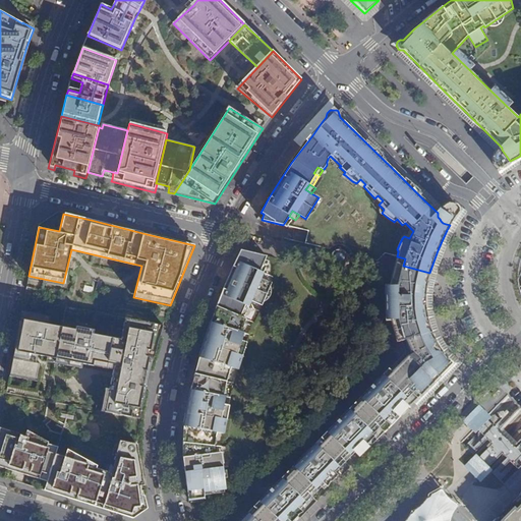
[(289,216),(283,225),(287,227),(292,218),(289,216)]
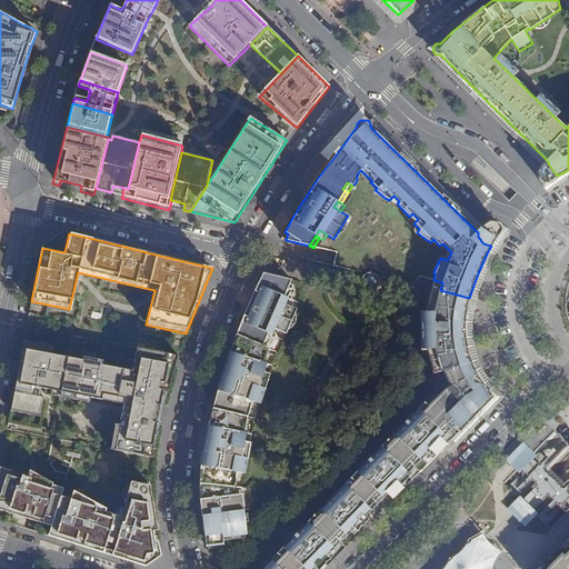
[(448,249),(441,258),(447,260),(451,252),(448,249)]
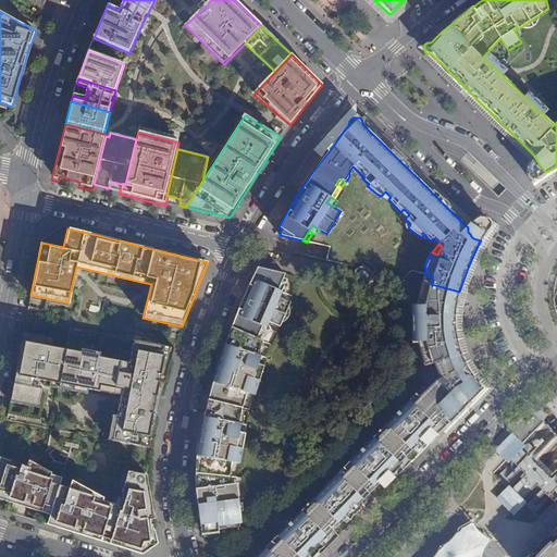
[(211,388),(208,399),(242,407),(246,393),(247,393),(248,386),(250,383),(255,380),(259,371),(254,369),(260,356),(257,355),(263,341),(261,339),(257,338),(262,325),(263,323),(269,325),(271,322),(280,326),(291,301),(275,295),(277,291),(283,277),(285,274),(258,267),(255,272),(250,283),(245,294),(239,306),(238,309),(235,318),(231,326),(231,329),(226,341),(222,353),(219,364),(217,371),(214,376),(211,388)]
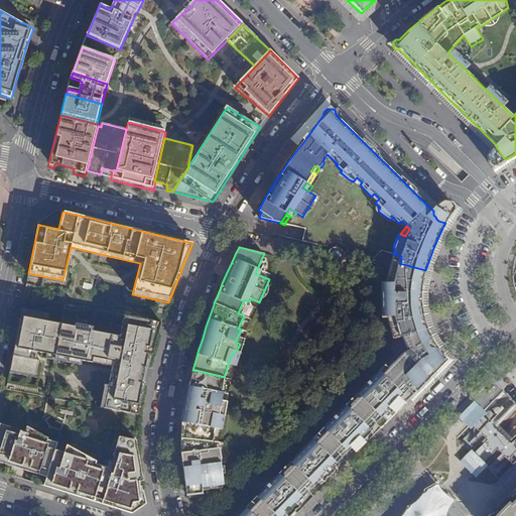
[(342,257),(342,255),(342,253),(341,251),(339,250),(336,249),(334,249),(331,251),(330,254),(330,256),(331,258),(332,259),(334,261),(336,261),(339,260),(340,260),(342,257)]
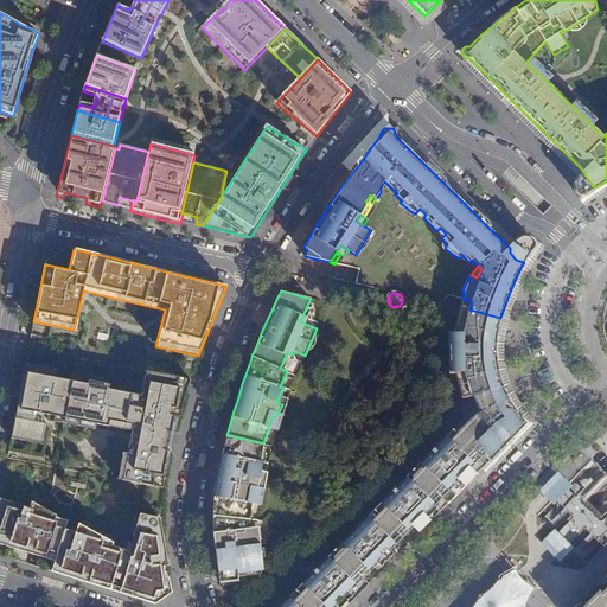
[(460,308),(470,310),(472,301),(462,299),(460,308)]
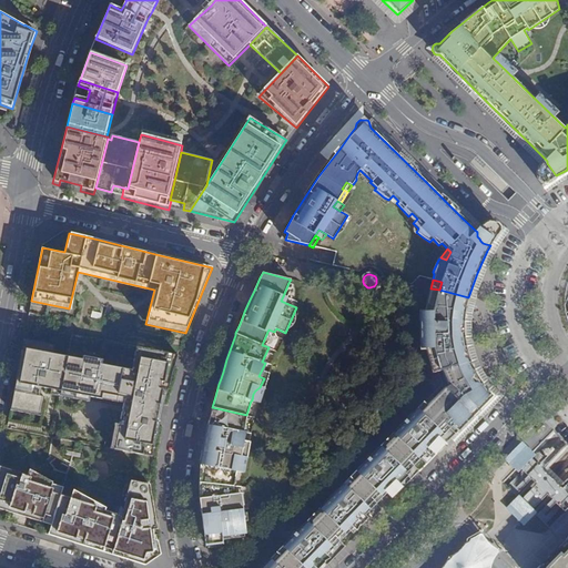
[(293,285),(288,283),(283,296),(287,297),(293,285)]
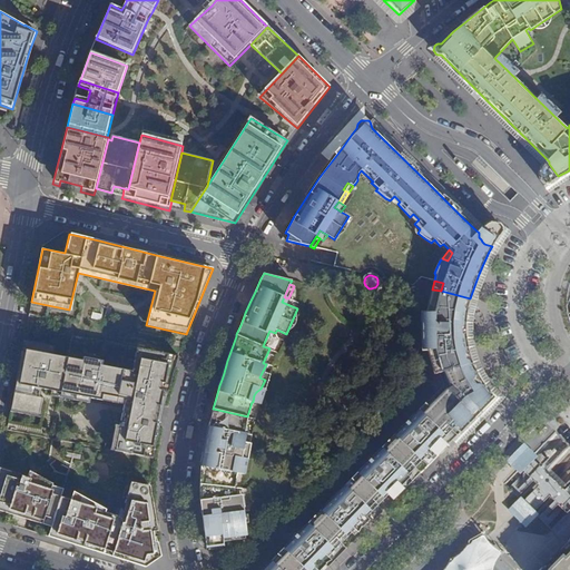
[(469,305),(470,298),(441,291),(432,290),(431,295),(429,303),(436,305),(467,312),(469,305)]
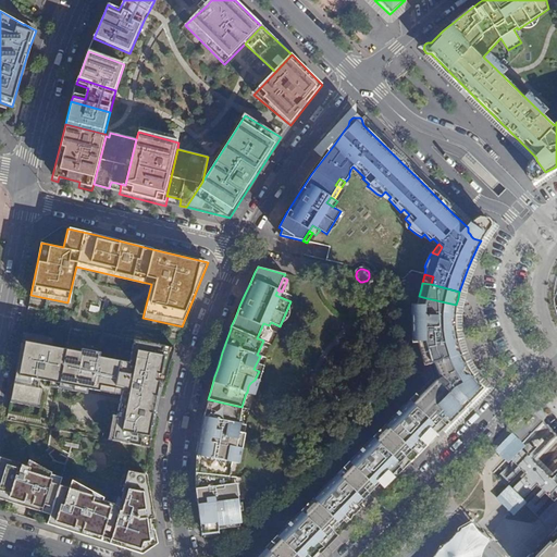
[(424,307),(426,298),(419,296),(417,305),(424,307)]
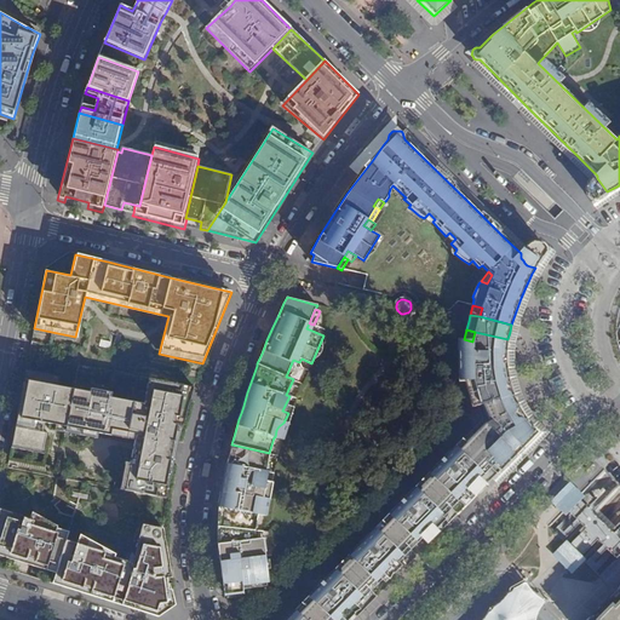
[(334,619),(336,619),(337,619),(340,619),(362,598),(360,596),(368,587),(375,579),(379,583),(401,560),(400,554),(415,538),(422,539),(431,529),(437,535),(477,493),(471,487),(477,481),(484,487),(486,484),(487,474),(497,474),(538,432),(534,428),(526,418),(517,402),(509,379),(506,360),(507,344),(507,339),(475,332),(472,342),(464,339),(463,344),(464,375),(465,379),(472,407),(477,405),(483,419),(451,452),(454,455),(449,459),(445,455),(434,466),(436,468),(411,493),(409,492),(397,504),(400,505),(371,534),(371,535),(367,539),(365,537),(354,549),(355,550),(329,575),(326,577),(317,586),(319,586),(290,616),(286,619),(334,619)]
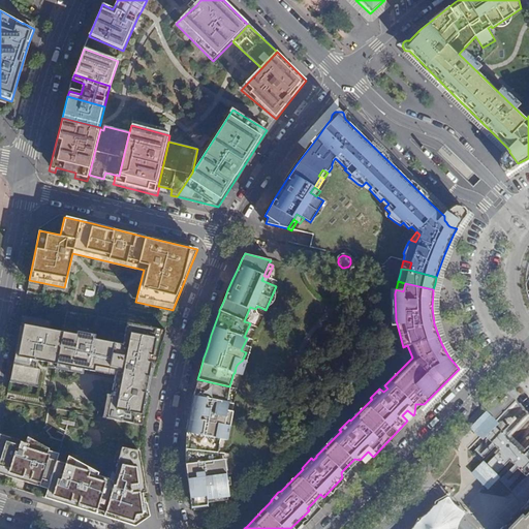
[(249,309),(244,321),(248,322),(252,311),(249,309)]
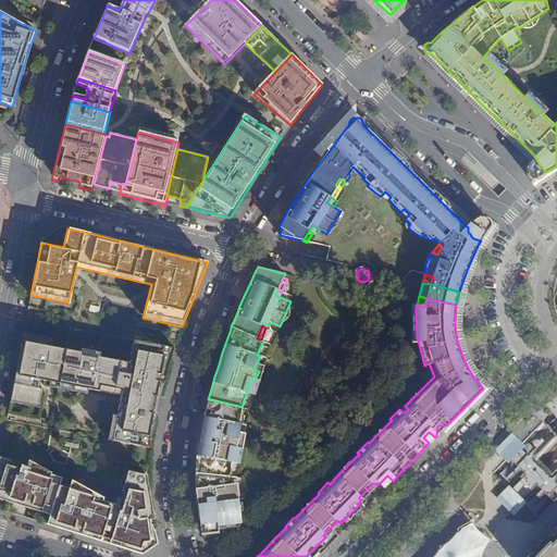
[(91,390),(99,357),(100,354),(83,349),(82,354),(49,347),(50,337),(24,332),(16,373),(11,400),(37,406),(40,388),(37,387),(38,379),(91,390)]
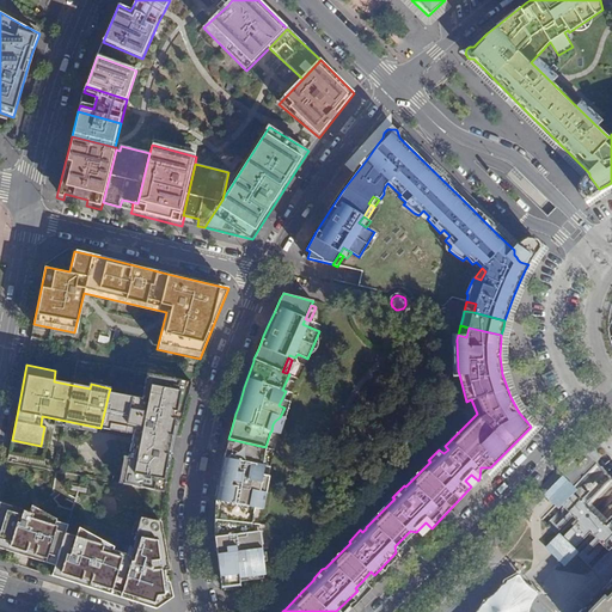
[(118,483),(164,491),(175,442),(191,381),(147,373),(142,398),(109,392),(101,428),(133,435),(128,458),(124,457),(118,483)]
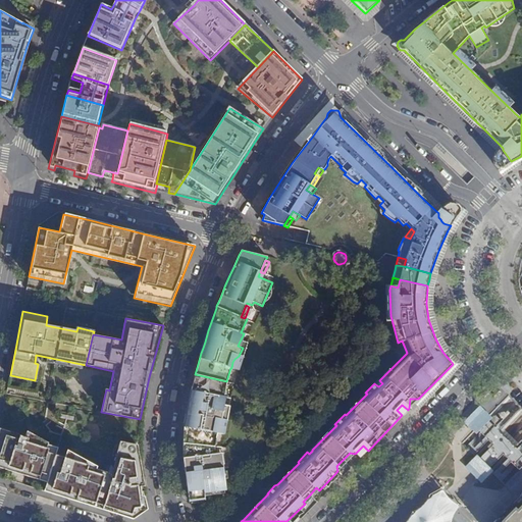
[(226,381),(195,374),(195,375),(191,390),(188,409),(185,419),(184,430),(183,444),(184,458),(185,471),(188,487),(192,504),(206,502),(204,492),(226,490),(223,464),(221,464),(220,453),(215,454),(214,447),(215,447),(217,433),(219,433),(219,428),(224,422),(227,420),(228,412),(223,411),(225,397),(224,397),(226,381)]
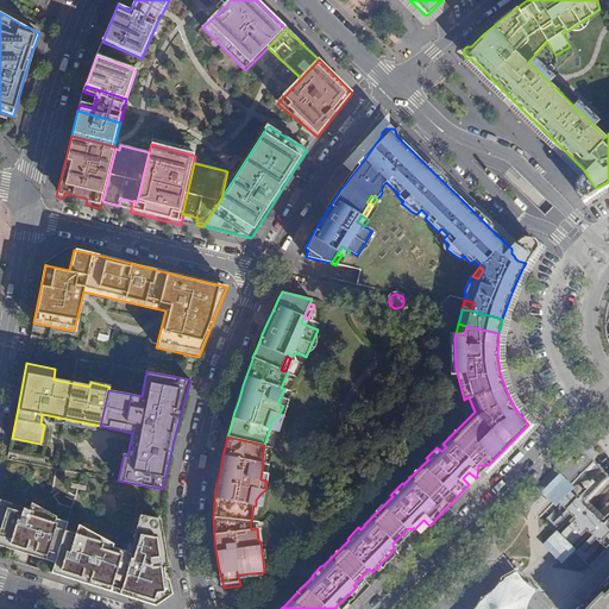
[(542,491),(548,496),(554,502),(557,506),(573,489),(571,487),(564,481),(559,475),(542,491)]
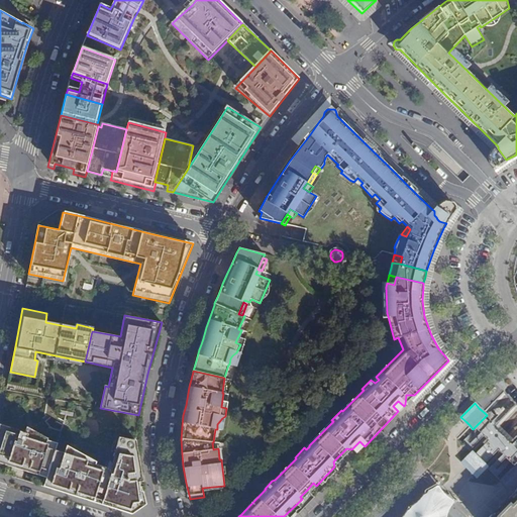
[(0,423),(0,462),(46,477),(43,486),(132,514),(146,504),(141,484),(136,440),(118,437),(112,455),(114,456),(110,469),(94,464),(95,461),(67,445),(64,452),(54,450),(56,441),(46,439),(26,427),(24,432),(20,431),(21,429),(0,423)]
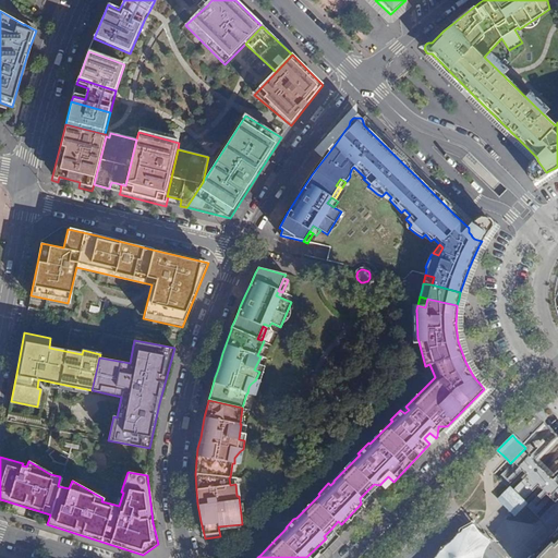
[(526,504),(510,486),(497,498),(514,516),(526,504)]
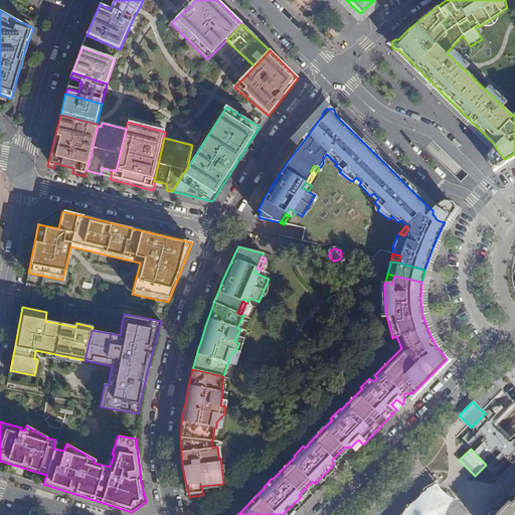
[(306,488),(308,490),(315,484),(312,481),(306,488)]
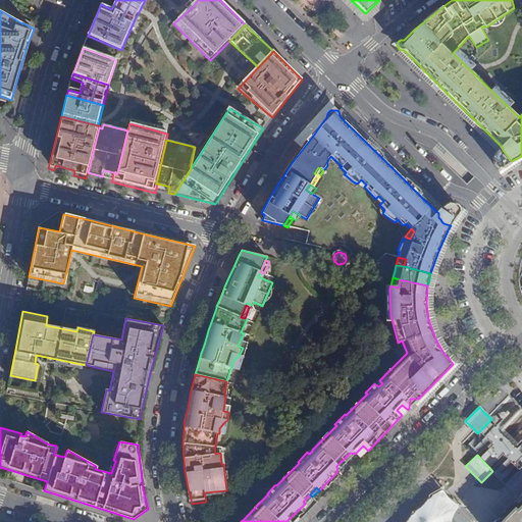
[(453,521),(456,508),(448,502),(442,490),(429,499),(415,518),(410,521),(453,521)]
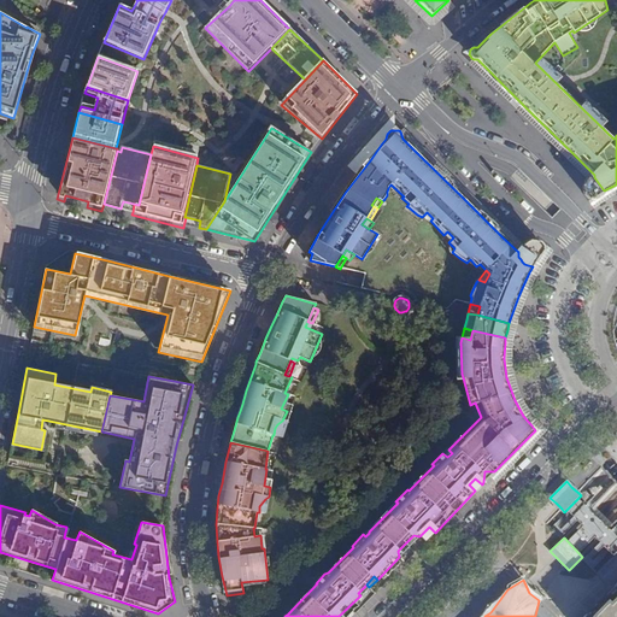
[(358,593),(360,595),(369,587),(366,585),(358,593)]
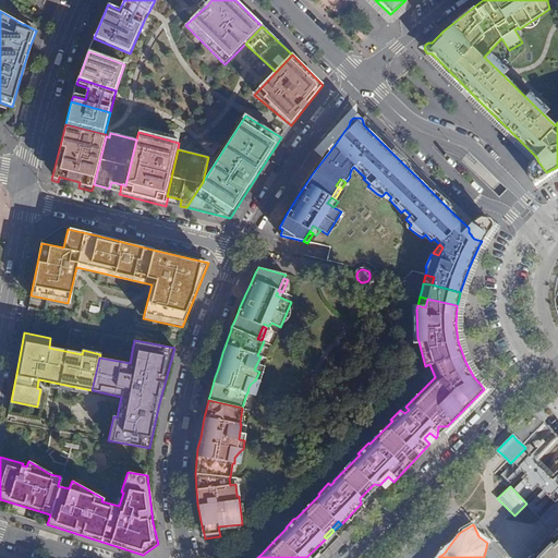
[(557,557),(557,532),(532,557),(557,557)]
